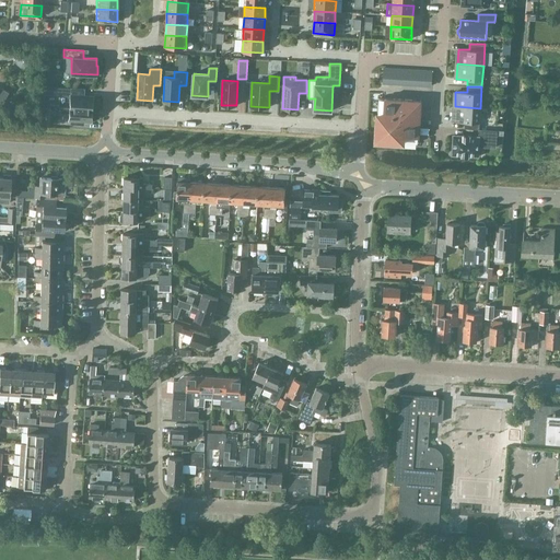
[(70,88),(69,108),(93,109),(94,96),(84,95),(83,94),(83,89),(70,88)]
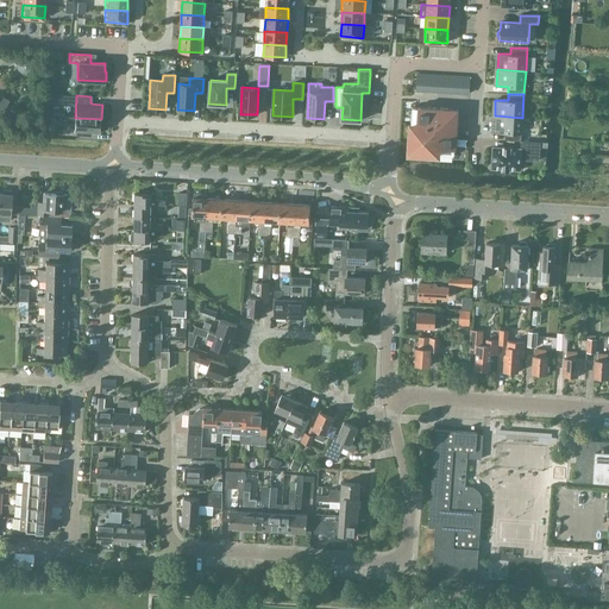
[(418,152),(456,155),(457,137),(458,119),(457,119),(457,117),(451,110),(449,110),(449,108),(419,107),(413,106),(410,145),(418,145),(418,152)]
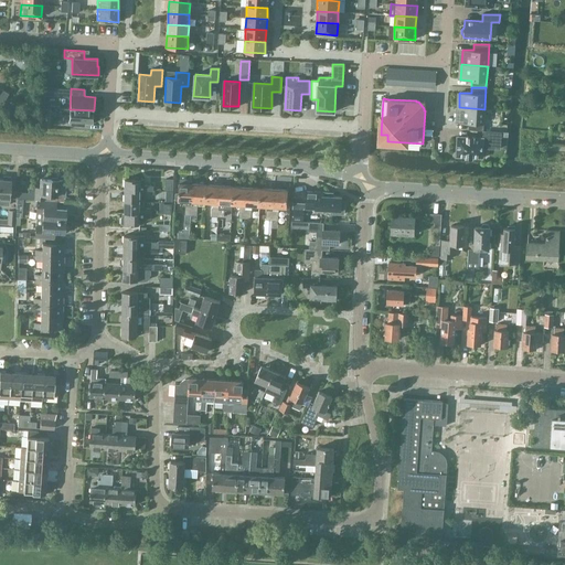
[(484,109),(459,107),(458,123),(469,124),(468,130),(483,130),(484,109)]
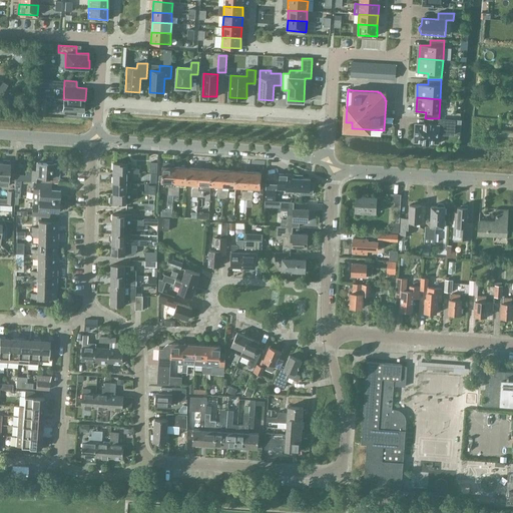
[(75,100),(63,99),(55,99),(54,103),(63,104),(63,111),(65,111),(65,114),(76,114),(76,112),(85,112),(85,100),(77,100),(75,100)]
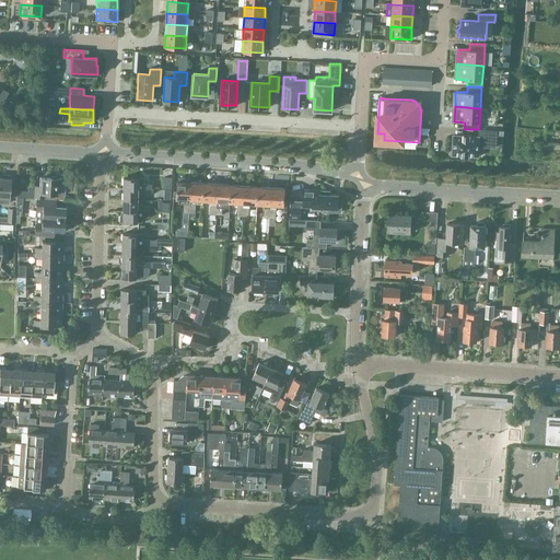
[(41,117),(41,126),(49,127),(50,117),(41,117)]
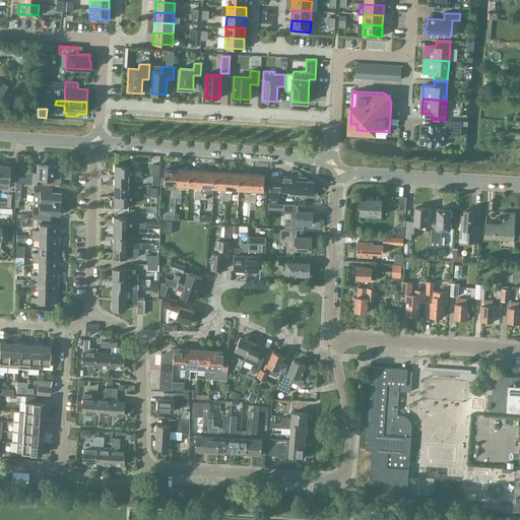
[(429,144),(429,145),(435,145),(443,145),(444,145),(444,144),(445,136),(451,137),(452,137),(452,131),(460,131),(461,125),(461,122),(453,122),(445,121),(445,127),(437,127),(437,126),(436,126),(431,126),(430,126),(421,126),(420,126),(420,127),(419,143),(419,144),(420,144),(429,144)]
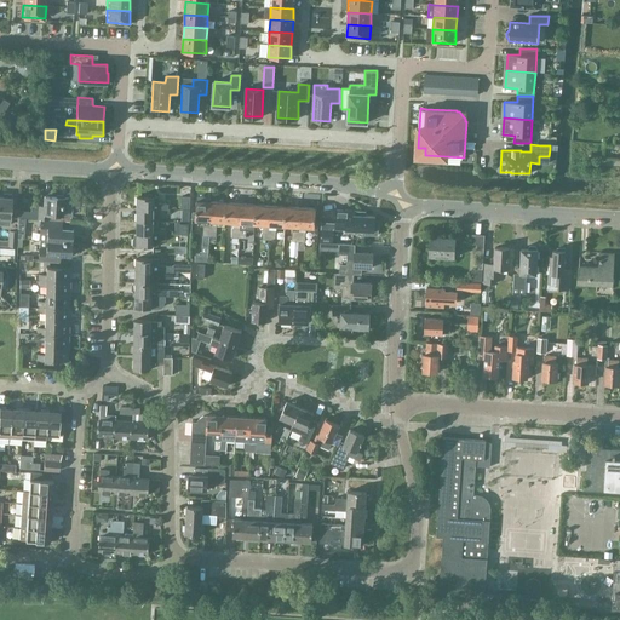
[(0,196),(0,224),(10,225),(10,220),(11,197),(12,194),(4,194),(4,197),(0,196)]
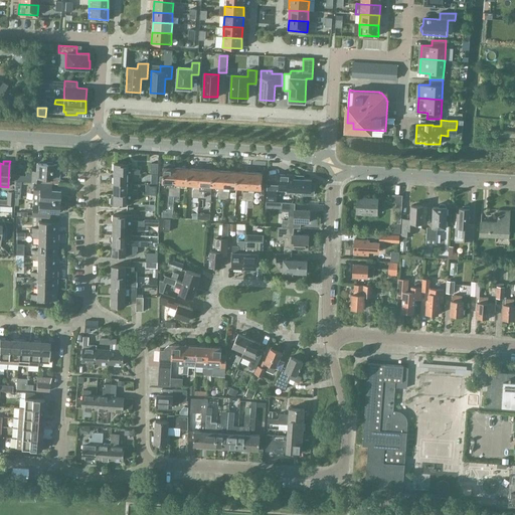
[(30,171),(29,182),(40,182),(40,178),(51,179),(58,179),(59,172),(56,171),(56,165),(54,164),(52,162),(47,162),(46,164),(37,163),(36,171),(30,171)]
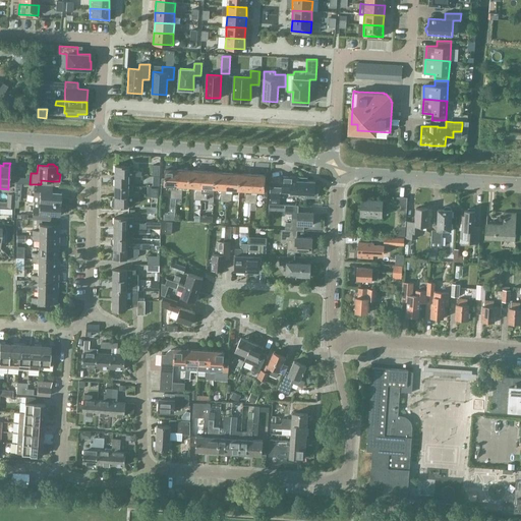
[(115,171),(115,176),(133,176),(141,176),(141,171),(133,171),(133,166),(115,165),(115,171)]
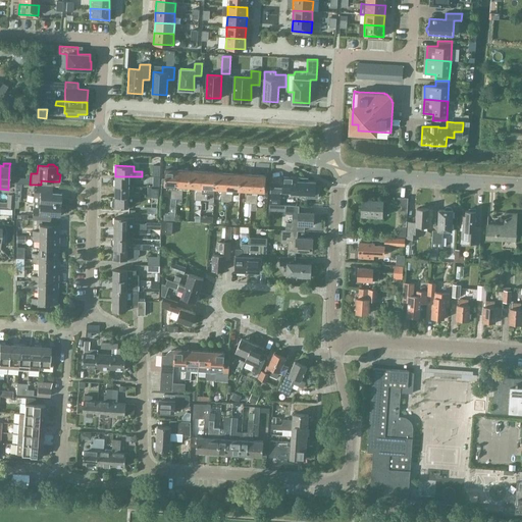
[(165,178),(164,186),(171,186),(171,190),(176,190),(177,187),(178,169),(173,169),(173,166),(166,165),(166,168),(165,168),(165,178)]
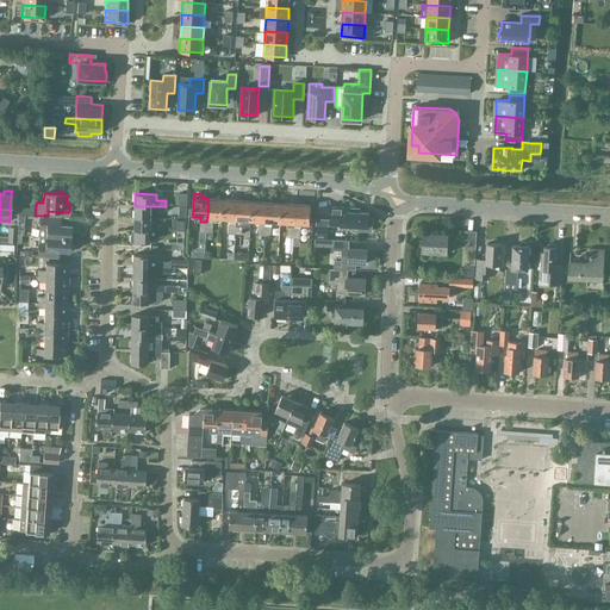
[(207,218),(222,219),(223,199),(209,198),(207,218)]
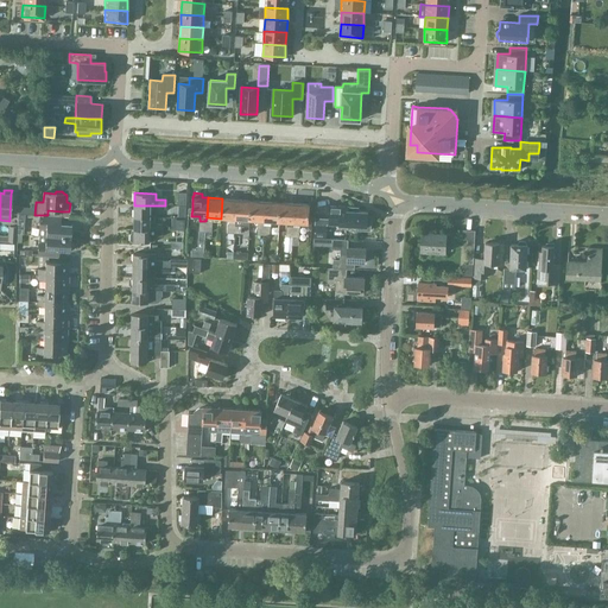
[(229,219),(228,223),(235,223),(236,200),(222,198),(221,219),(229,219)]
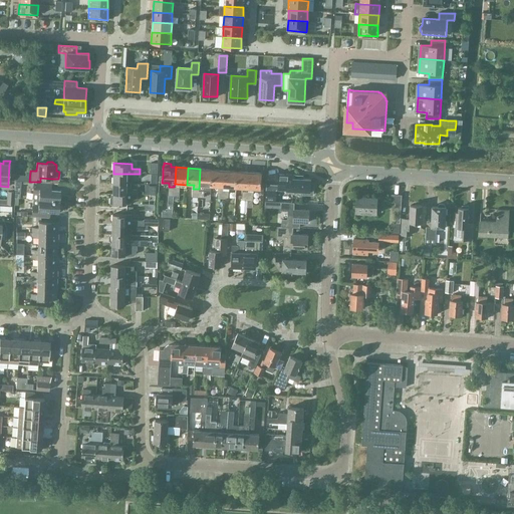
[(212,170),(200,169),(199,189),(204,189),(211,190),(211,186),(212,170)]
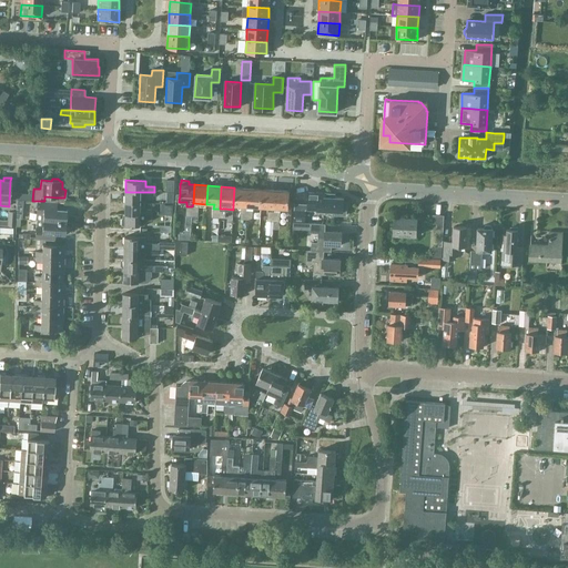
[(249,188),(234,188),(233,205),(241,206),(241,210),(246,210),(249,188)]
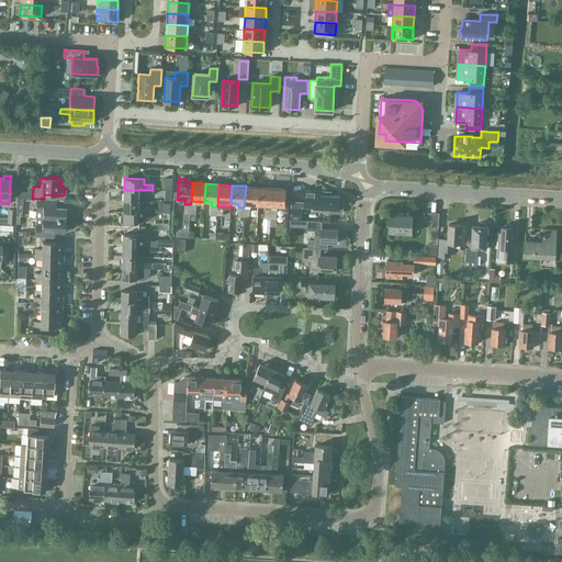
[(259,187),(246,186),(244,208),(250,209),(250,204),(258,205),(259,187)]
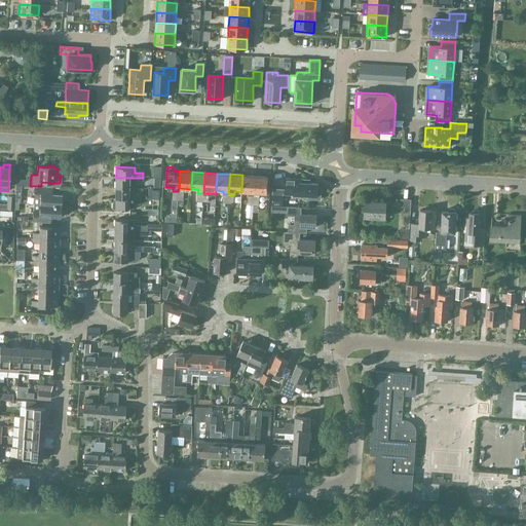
[(255,176),(242,175),(241,192),(254,193),(255,176)]
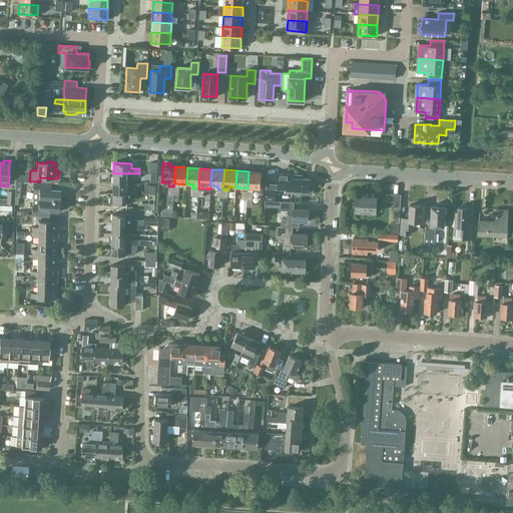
[(261,172),(248,171),(247,188),(261,188),(262,172),(261,172)]
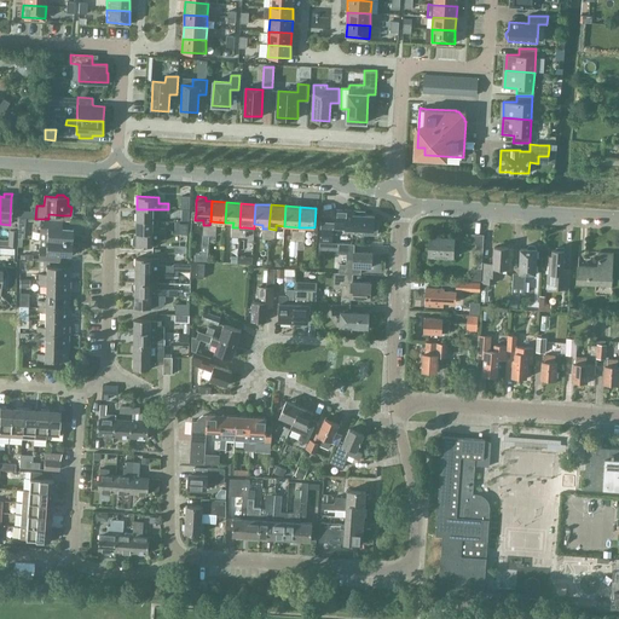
[(137,214),(137,221),(158,221),(158,209),(137,209),(137,214)]
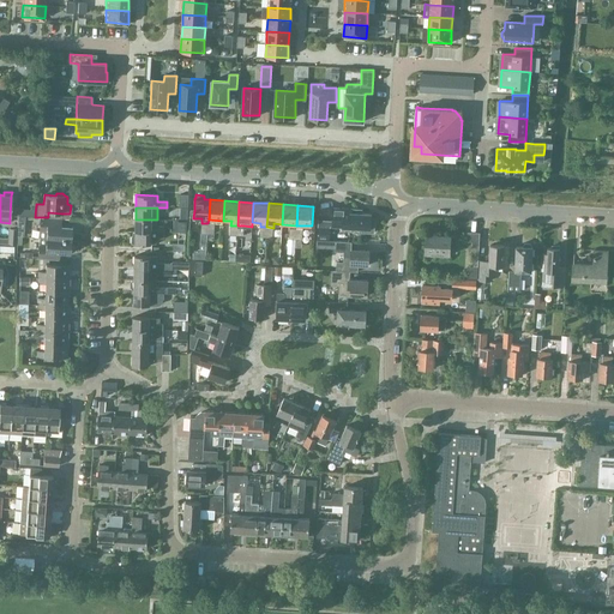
[(318,227),(318,228),(330,229),(330,227),(332,227),(343,227),(344,229),(349,230),(351,228),(361,228),(362,228),(361,232),(374,233),(375,218),(371,218),(371,214),(356,214),(357,209),(351,209),(335,208),(333,208),(332,221),(318,221),(318,227)]
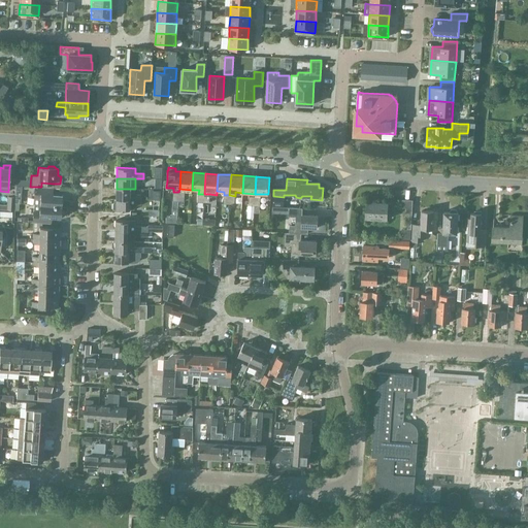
[(34,199),(34,204),(40,204),(40,205),(60,206),(61,200),(64,201),(64,195),(53,194),(53,188),(35,187),(34,199)]
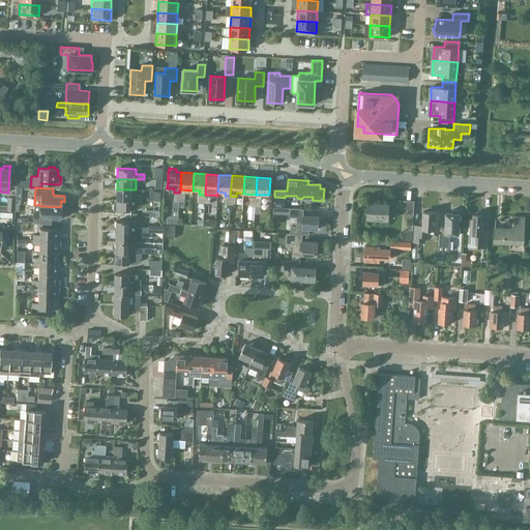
[(117,196),(117,200),(142,200),(142,196),(136,195),(136,189),(117,189),(117,196)]
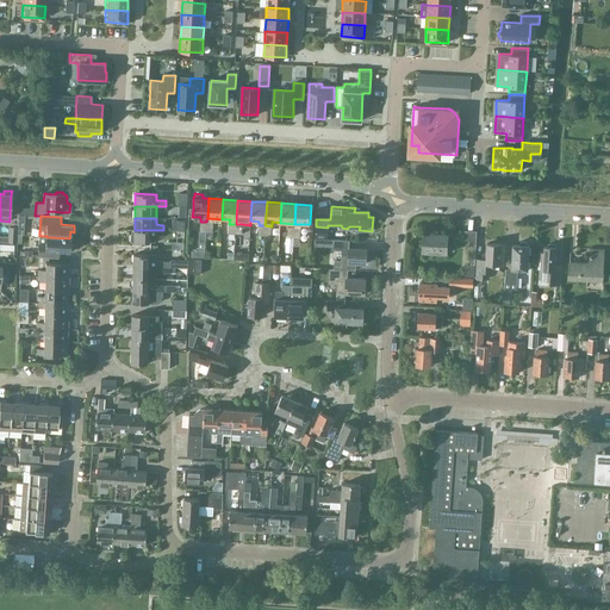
[(316,226),(315,240),(327,240),(328,228),(316,226)]
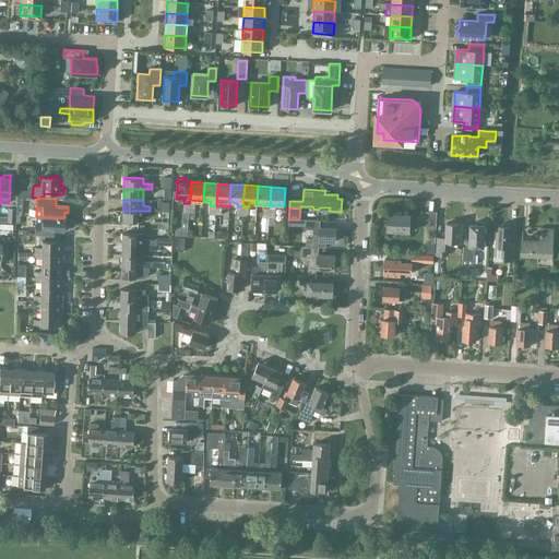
[(275,209),(264,209),(263,217),(275,218),(275,209)]
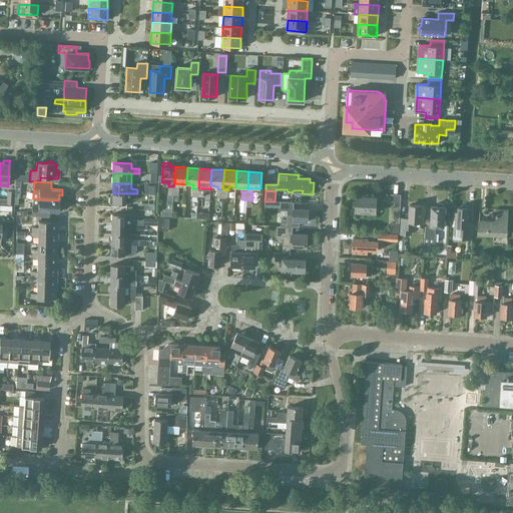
[(137,193),(113,193),(113,196),(111,196),(110,197),(110,203),(112,203),(126,203),(130,204),(130,199),(137,199),(137,193)]
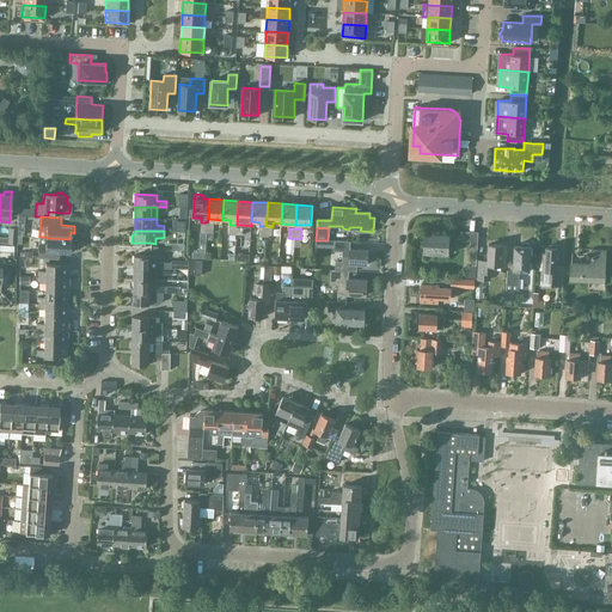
[(442,233),(440,233),(424,233),(423,252),(448,254),(448,246),(454,248),(456,234),(450,234),(442,233)]
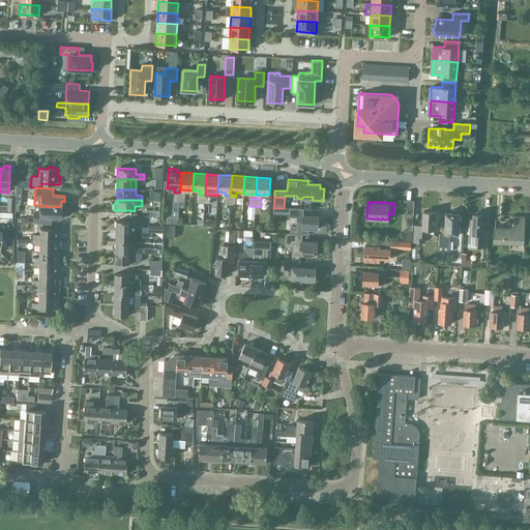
[(40,206),(40,205),(34,205),(33,211),(33,223),(46,224),(47,217),(51,217),(63,218),(63,212),(60,212),(60,207),(40,206)]
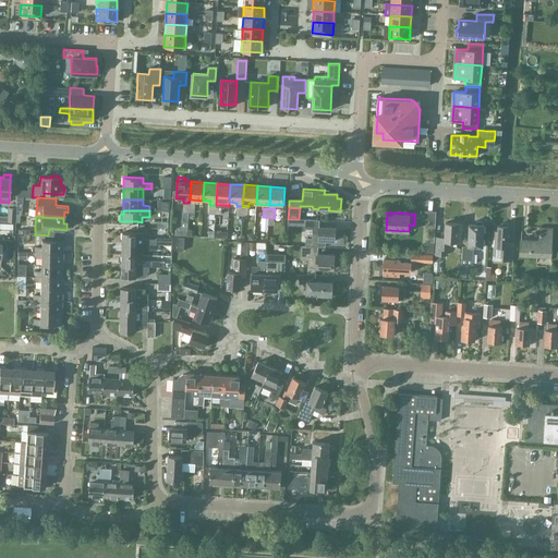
[(305,238),(305,246),(318,246),(325,247),(326,241),(335,241),(336,227),(317,227),(317,220),(317,219),(305,219),(305,222),(304,228),(313,229),(313,239),(305,238)]
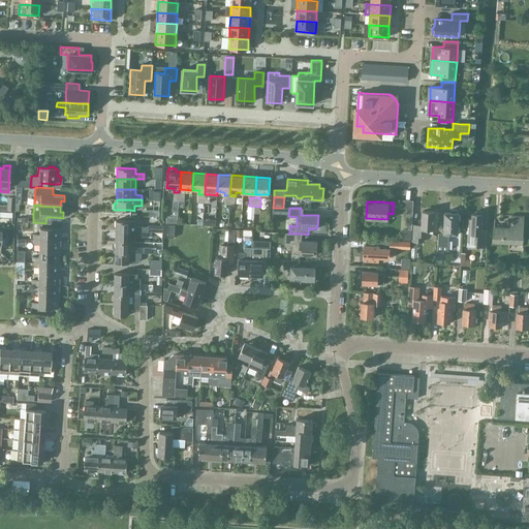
[(444,212),(443,232),(448,234),(458,234),(459,213),(458,213),(458,212),(457,210),(453,210),(452,211),(452,213),(444,212)]
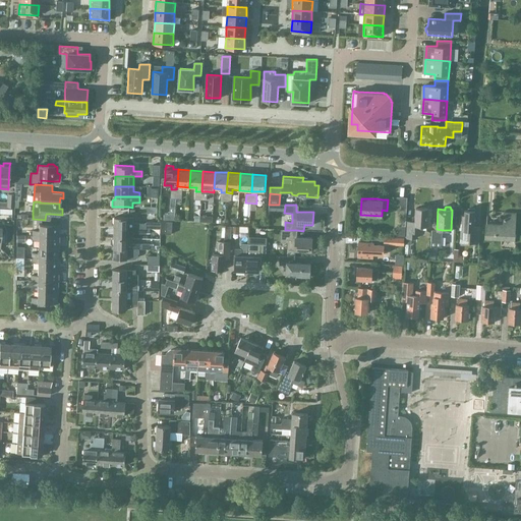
[(415,219),(412,219),(412,221),(406,221),(405,238),(416,238),(416,232),(419,232),(419,225),(427,226),(428,209),(416,208),(415,217),(415,219)]
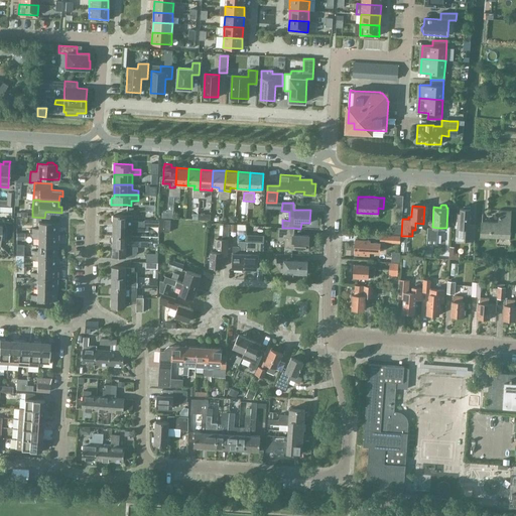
[(460,214),(456,213),(455,228),(457,229),(456,235),(465,236),(464,240),(475,241),(476,225),(473,225),(470,224),(470,215),(471,207),(464,207),(464,209),(461,209),(460,214)]
